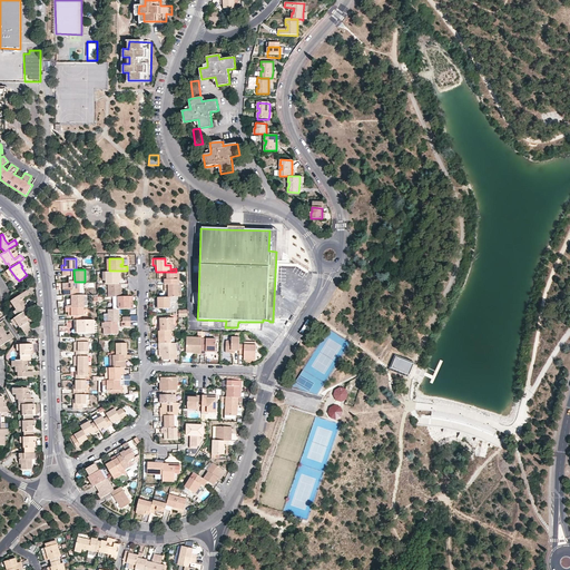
[(119,279),(118,271),(109,271),(107,272),(105,272),(105,279),(105,284),(108,284),(114,284),(114,279),(119,279)]
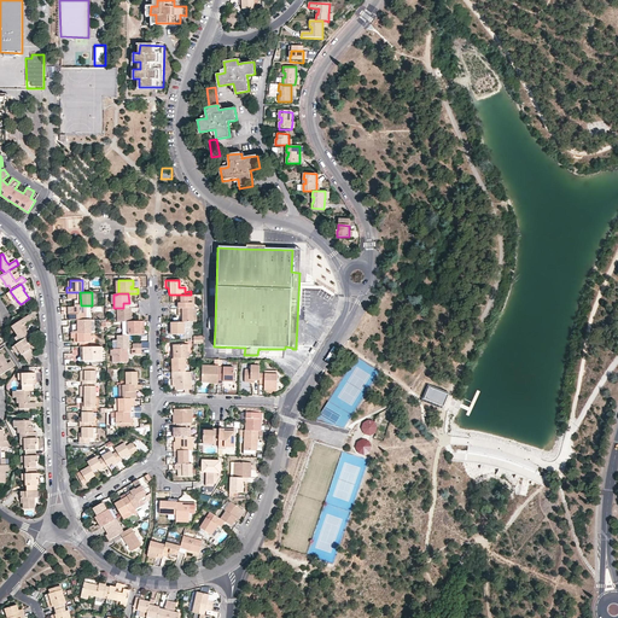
[(192,308),(192,295),(191,295),(185,295),(181,295),(180,308),(192,308)]
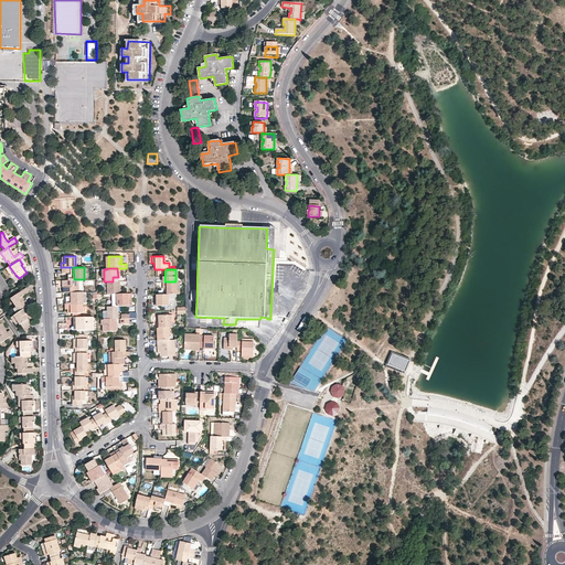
[(71,279),(66,279),(66,286),(64,286),(64,287),(64,292),(68,292),(70,292),(71,292),(78,291),(80,291),(80,279),(74,279),(71,279)]
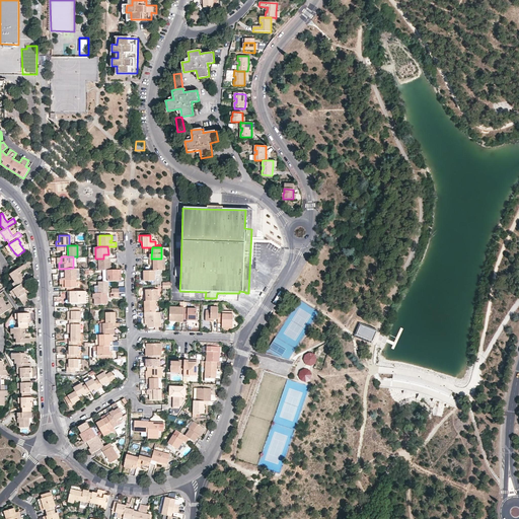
[(98,270),(106,270),(109,270),(109,258),(107,258),(103,258),(98,258),(98,270)]
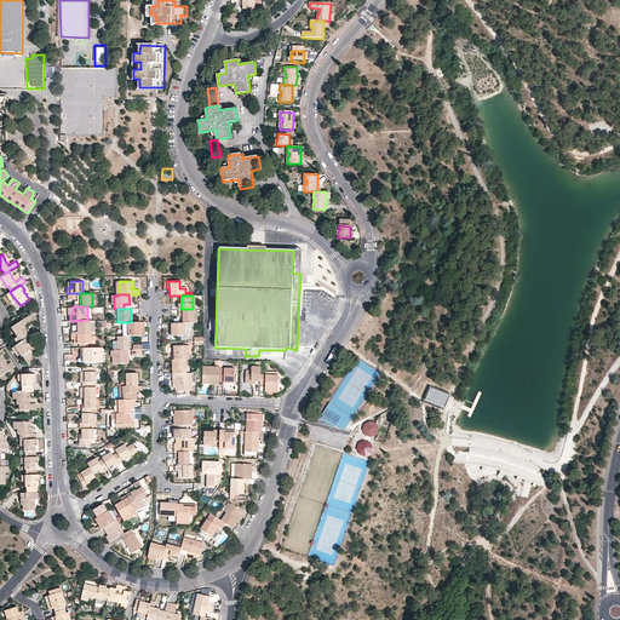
[(184,323),(193,322),(193,311),(193,309),(181,309),(179,309),(178,309),(178,315),(181,315),(183,315),(183,320),(183,323),(184,323)]
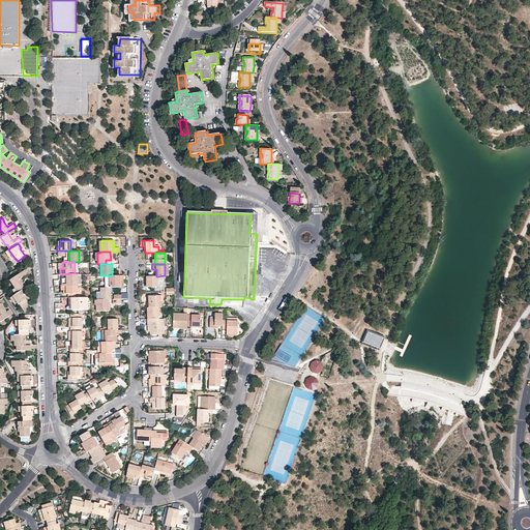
[(16,287),(19,291),(23,288),(26,286),(28,285),(25,281),(23,282),(21,277),(23,276),(28,272),(25,268),(18,273),(10,278),(16,287)]
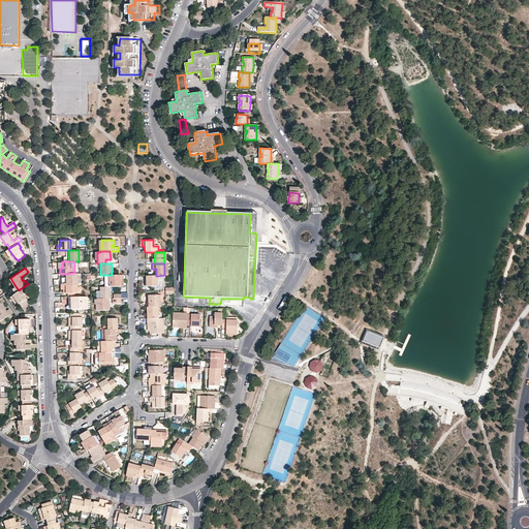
[(73,273),(66,274),(66,277),(64,277),(62,277),(62,285),(78,285),(79,285),(79,273),(74,273),(73,273)]
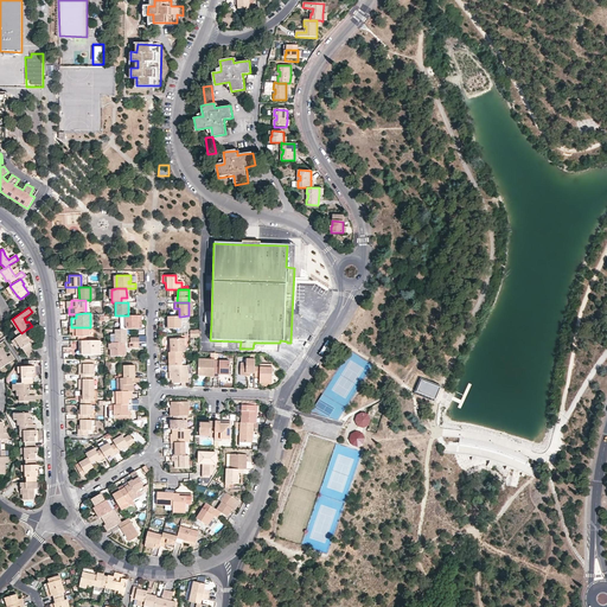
[(125,328),(127,328),(138,328),(138,315),(136,315),(128,315),(125,315),(125,328)]
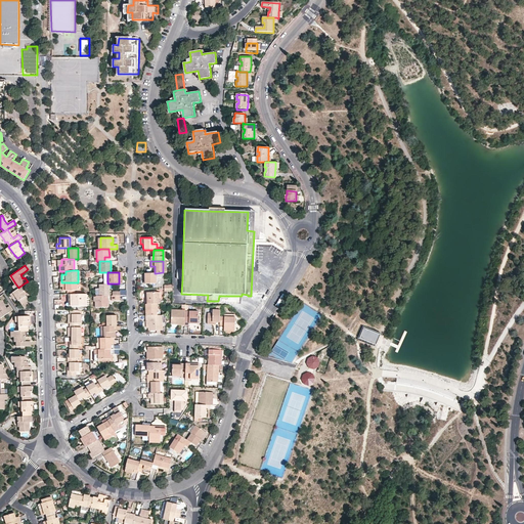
[(155,273),(144,273),(144,278),(144,284),(156,284),(156,273),(155,273)]
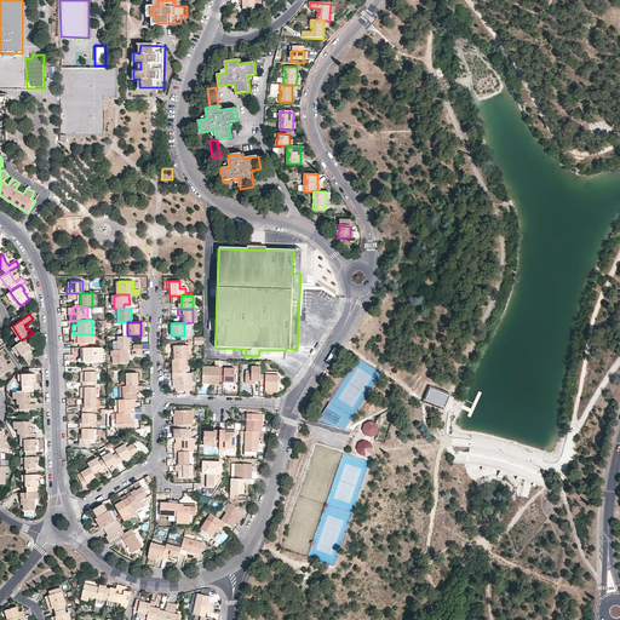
[(91,334),(73,334),(72,334),(72,338),(74,339),(80,338),(80,343),(80,348),(81,348),(89,348),(89,343),(91,343),(91,334)]
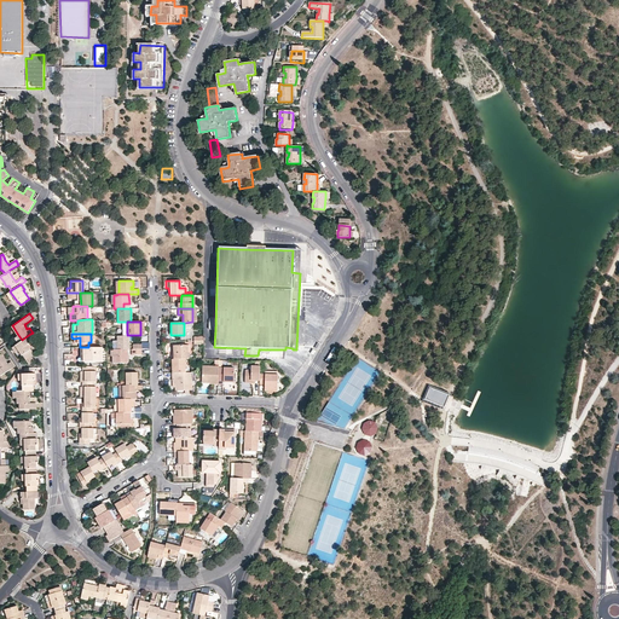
[(117,335),(117,350),(127,350),(129,350),(129,335),(127,335),(117,335)]
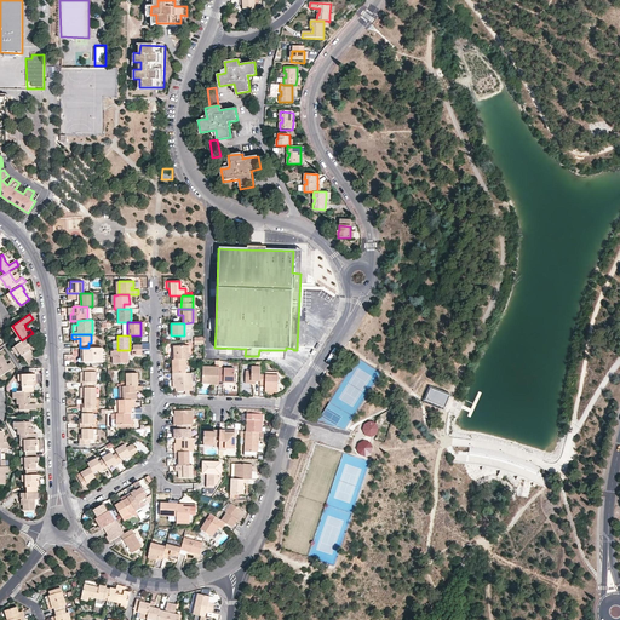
[(18,343),(16,345),(19,350),(22,355),(23,354),(26,359),(32,355),(34,354),(28,344),(30,343),(27,337),(22,340),(18,343)]
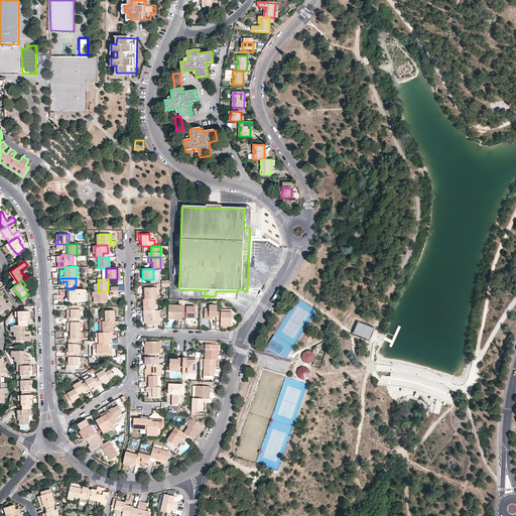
[(154,298),(157,298),(157,287),(145,287),(145,291),(145,294),(144,294),(144,298),(154,298)]
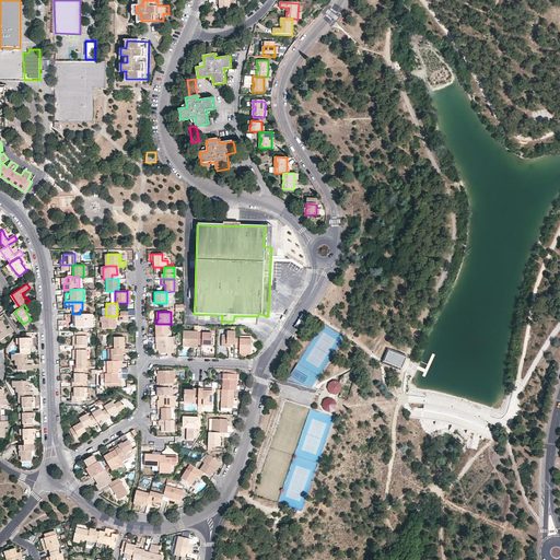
[(92,326),(92,314),(80,314),(73,314),(73,318),(74,318),(76,327),(92,326)]
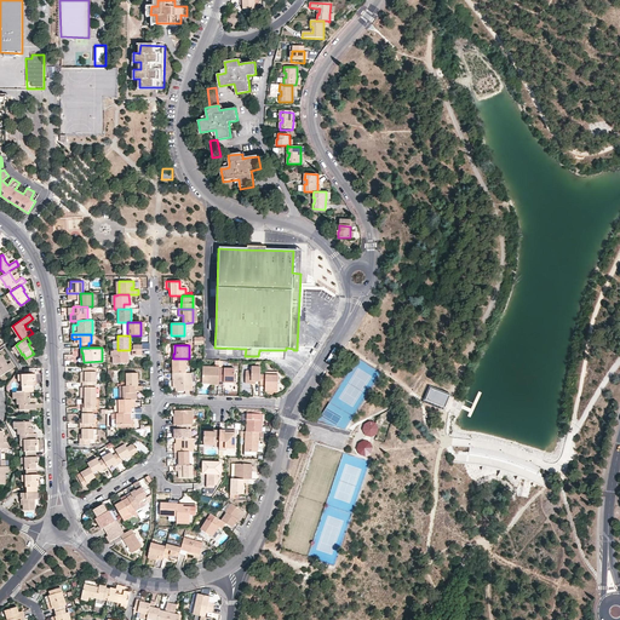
[(113,350),(113,355),(113,363),(127,362),(127,350),(118,350),(113,350)]
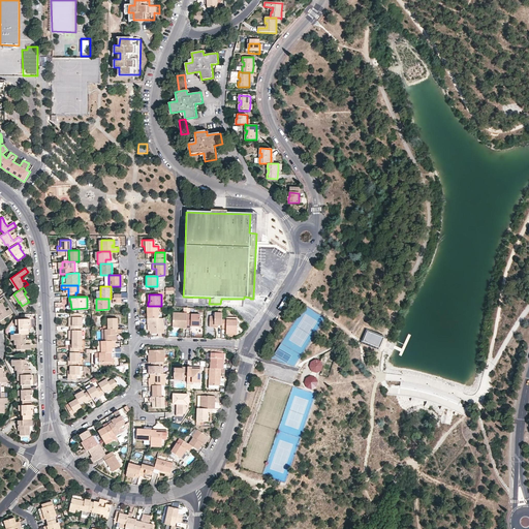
[(9,314),(7,310),(2,302),(0,303),(0,319),(0,321),(9,314)]
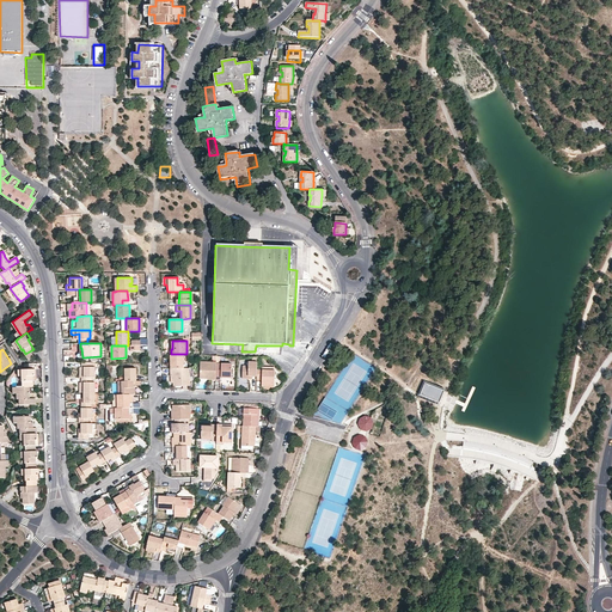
[(77,349),(63,349),(65,361),(78,360),(77,349)]
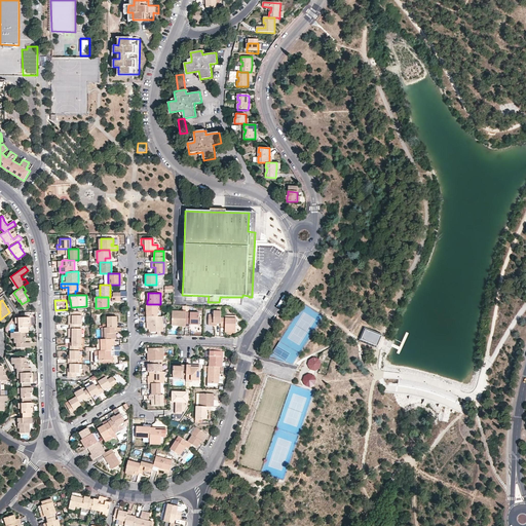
[(157,315),(157,304),(147,304),(147,316),(157,315)]
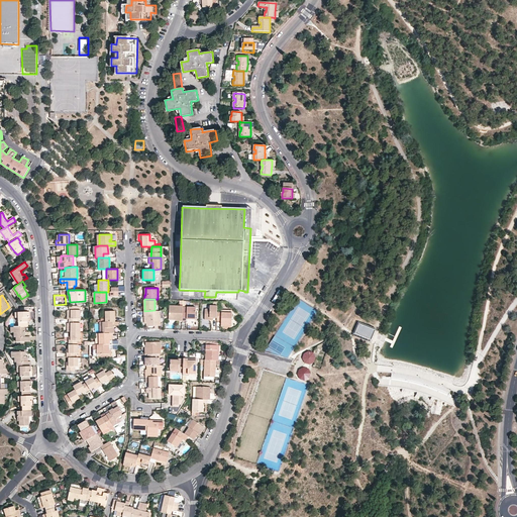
[(183,307),(183,305),(170,305),(169,318),(175,318),(175,319),(182,319),(182,318),(183,307)]
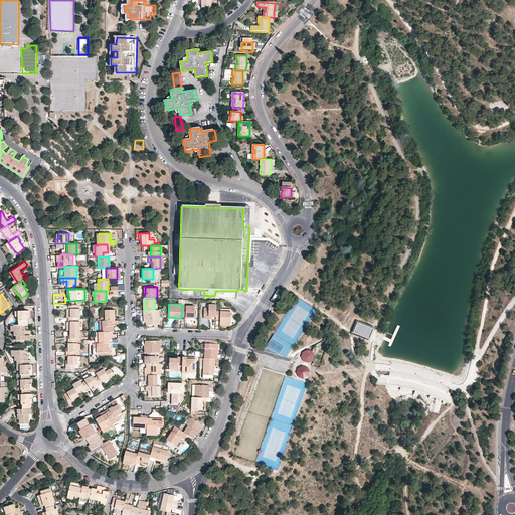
[(216,310),(216,304),(209,304),(209,308),(205,307),(204,318),(209,318),(209,316),(212,316),(216,316),(216,310)]
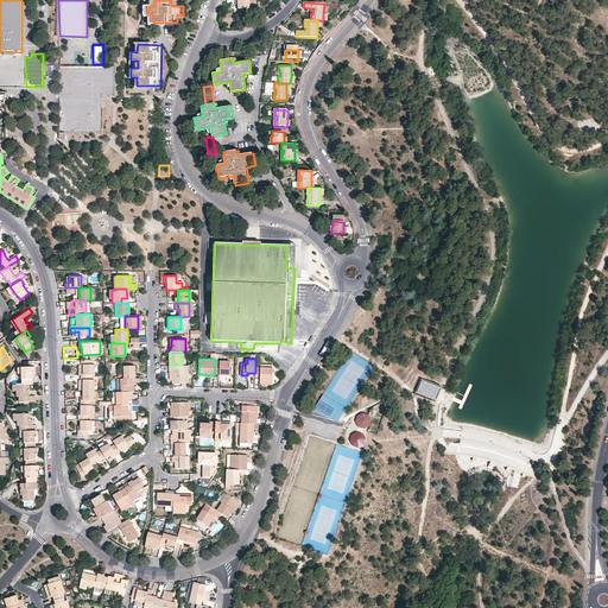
[(93,365),(93,360),(82,360),(82,366),(84,366),(84,375),(92,375),(95,375),(95,365),(93,365)]
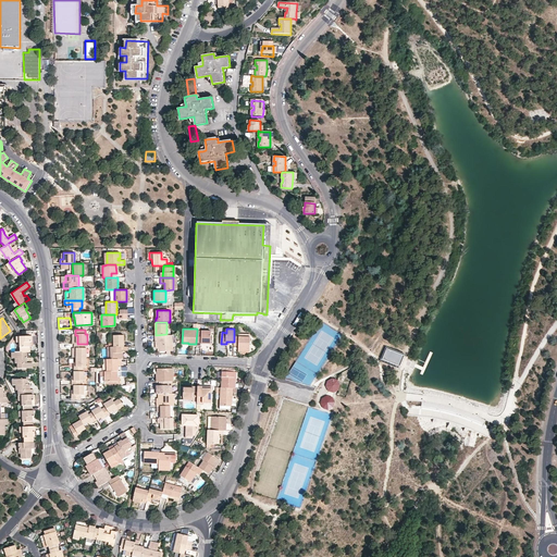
[(197,331),(196,343),(201,343),(201,341),(206,341),(206,343),(210,343),(211,331),(197,331)]
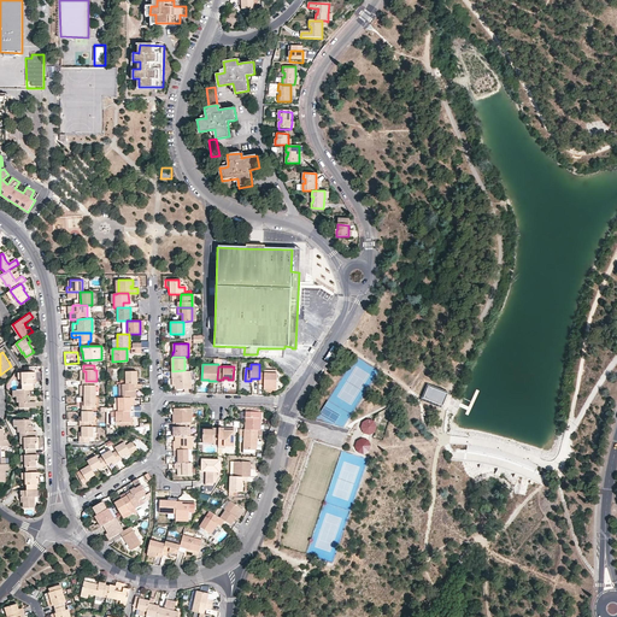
[(192,388),(192,370),(184,370),(172,371),(172,376),(175,376),(175,385),(175,388),(192,388)]
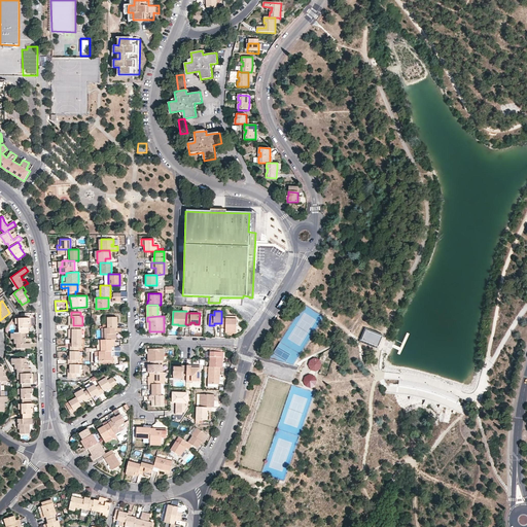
[(107,328),(116,328),(116,317),(107,317),(107,328)]
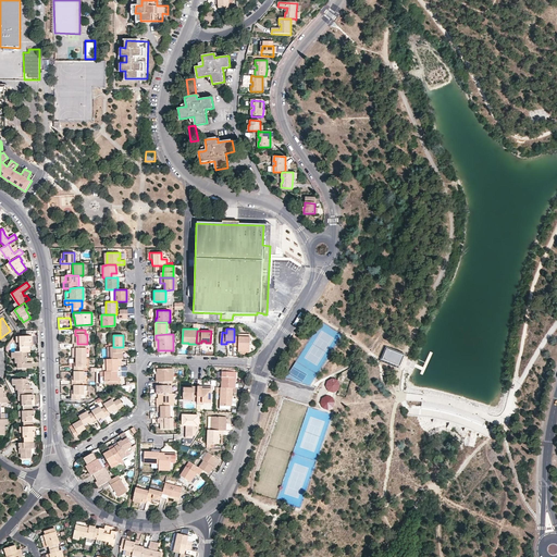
[(234,342),(234,345),(238,345),(238,348),(249,348),(250,336),(238,336),(234,335),(234,342)]
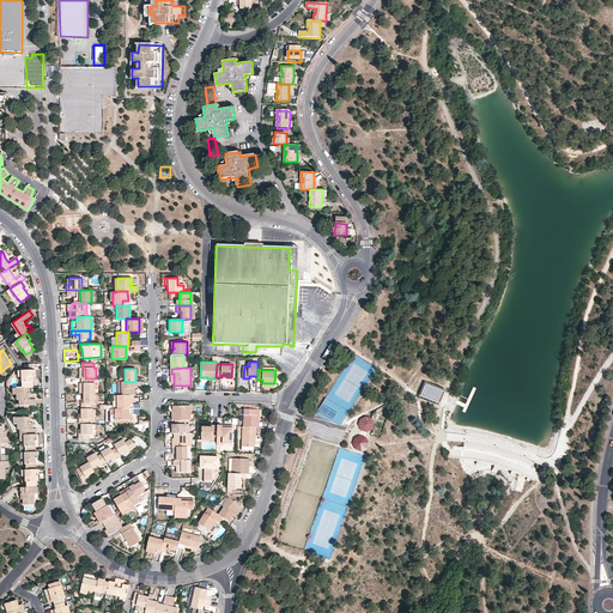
[(23,382),(23,388),(28,387),(30,387),(34,387),(34,376),(35,376),(35,370),(22,370),(22,376),(23,382)]
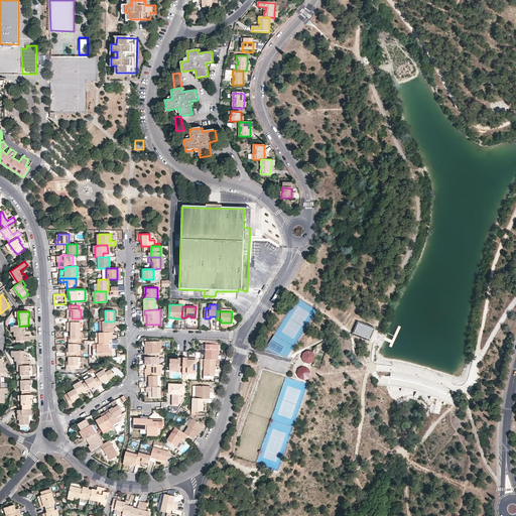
[(72,332),(81,332),(81,321),(78,321),(78,318),(72,318),(70,318),(70,323),(72,323),(72,327),(72,332)]
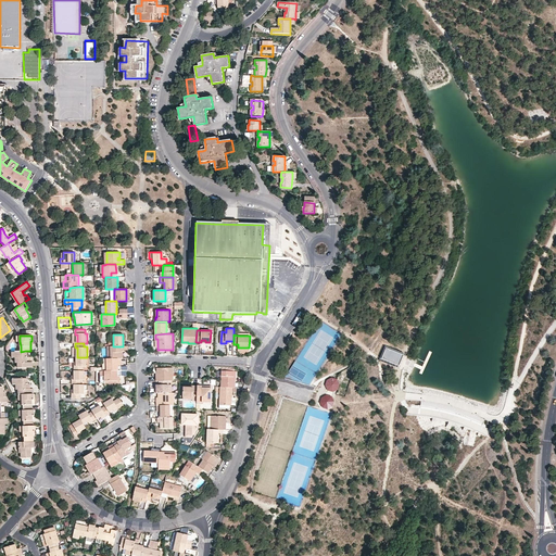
[(127,350),(127,345),(123,346),(113,346),(110,346),(110,358),(117,358),(119,358),(121,358),(121,350),(127,350)]
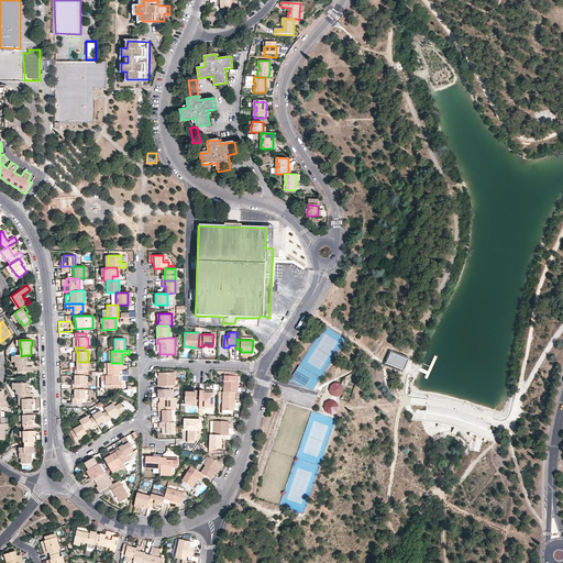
[(409,360),(393,352),(387,362),(405,371),(409,360)]
